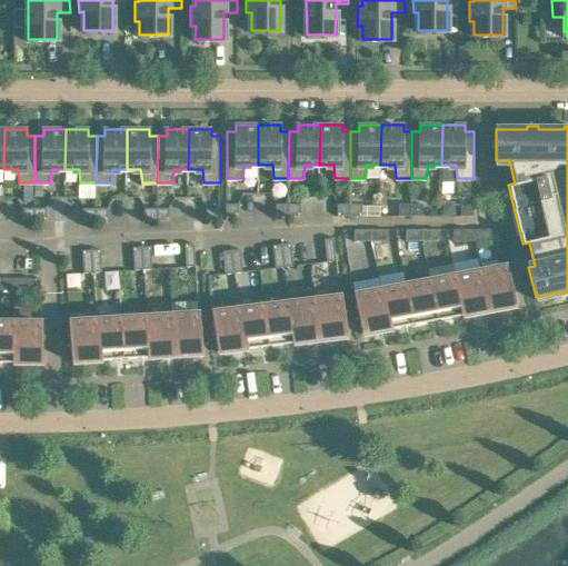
[(471,195),(471,178),(458,178),(458,195),(471,195)]
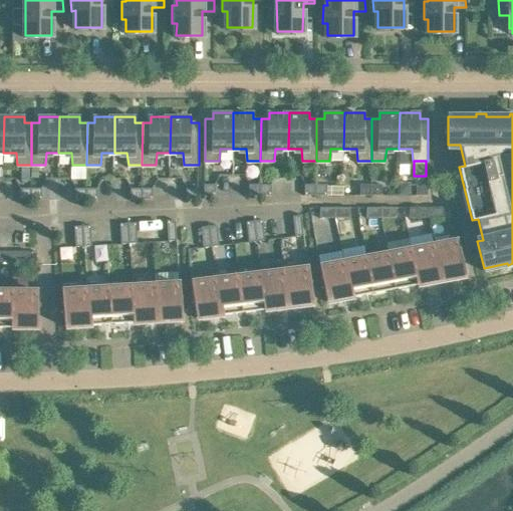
[(205,193),(217,193),(217,182),(205,182),(205,193)]
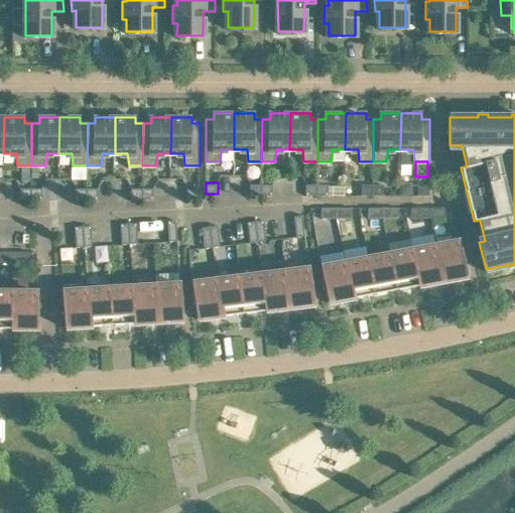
[(262,194),(262,182),(250,182),(250,194),(262,194)]
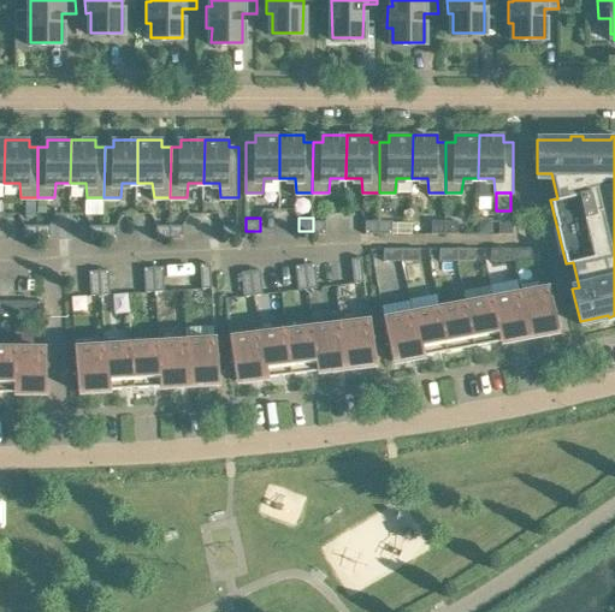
[(313,231),(326,231),(326,218),(313,218),(313,231)]
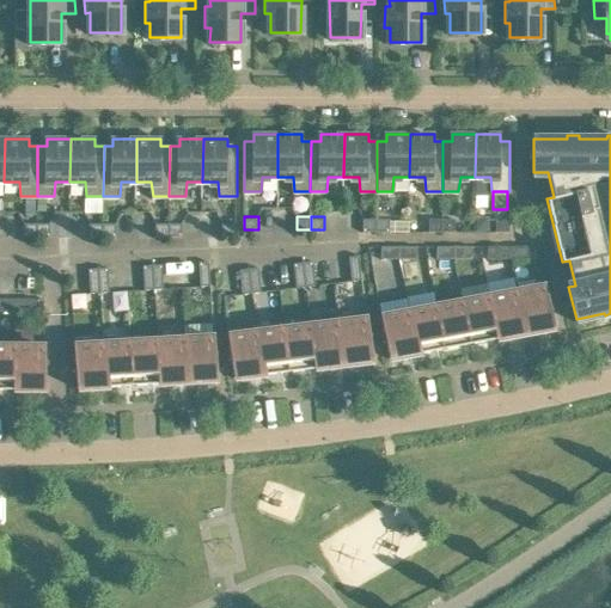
[(377,229),(377,216),(364,216),(362,229),(377,229)]
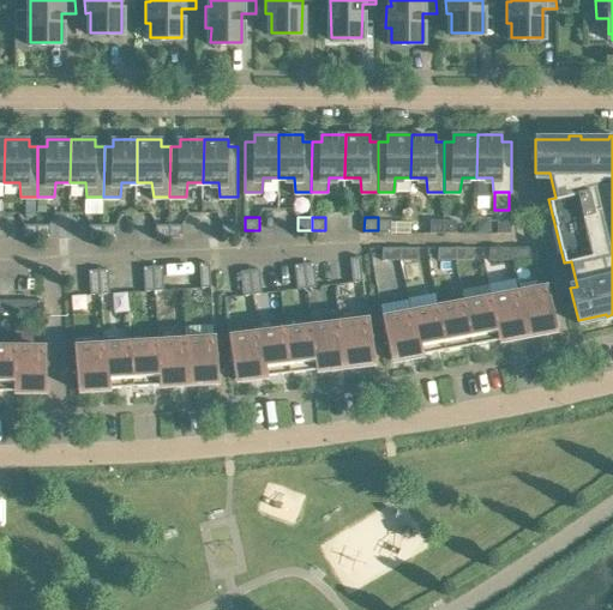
[(378,230),(391,230),(391,217),(378,217),(378,230)]
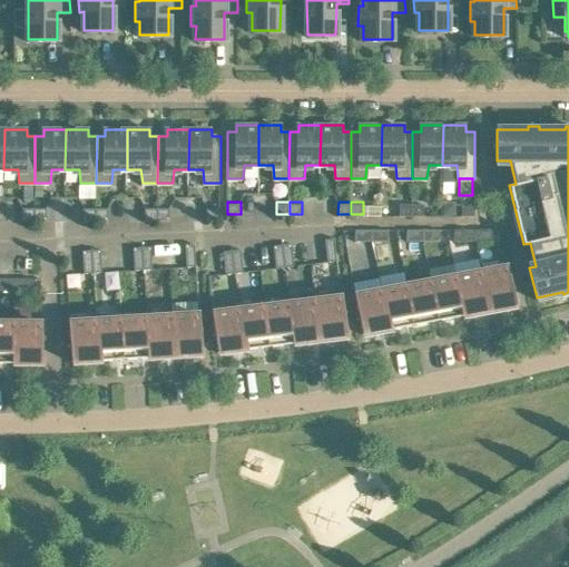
[(412,214),(412,202),(400,202),(400,214),(412,214)]
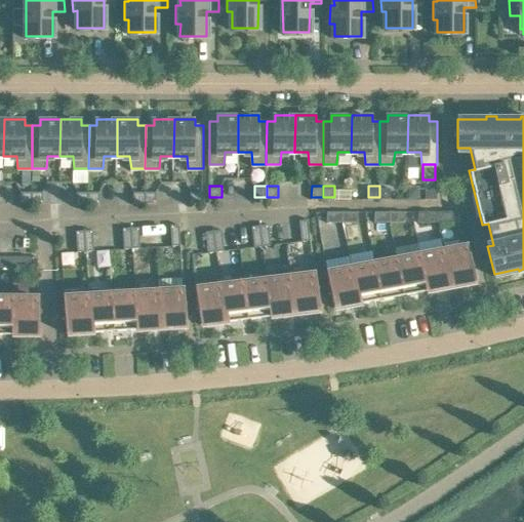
[(379,197),(391,197),(391,186),(379,186),(379,197)]
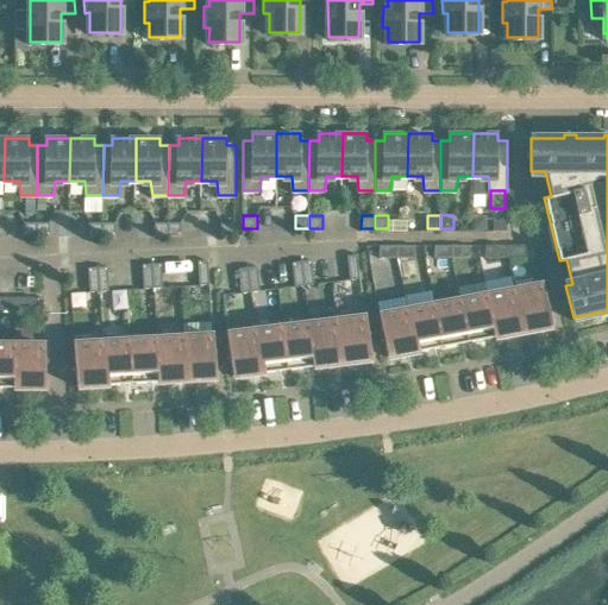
[(507,228),(507,215),(494,215),(494,228),(507,228)]
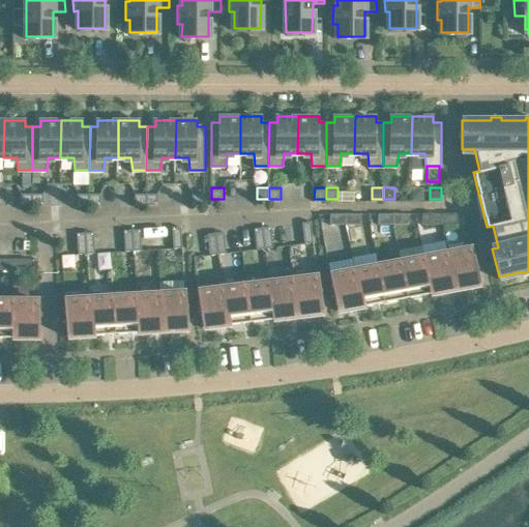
[(32,203),(32,192),(21,192),(21,203),(32,203)]
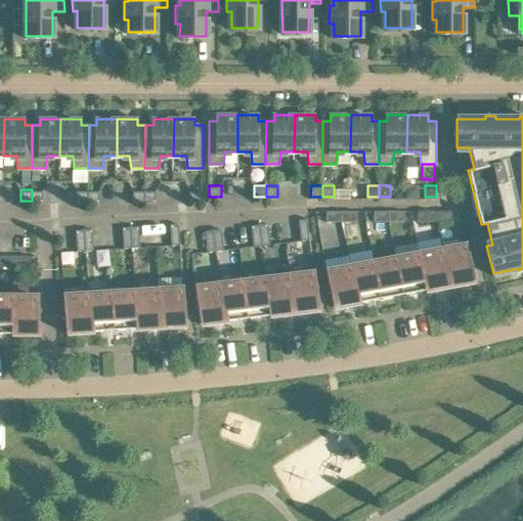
[(32,201),(43,201),(43,189),(32,189),(32,201)]
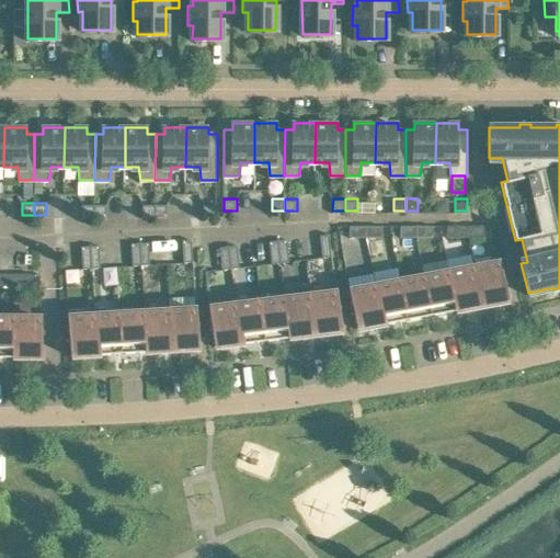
[(94,215),(94,203),(82,203),(82,215),(94,215)]
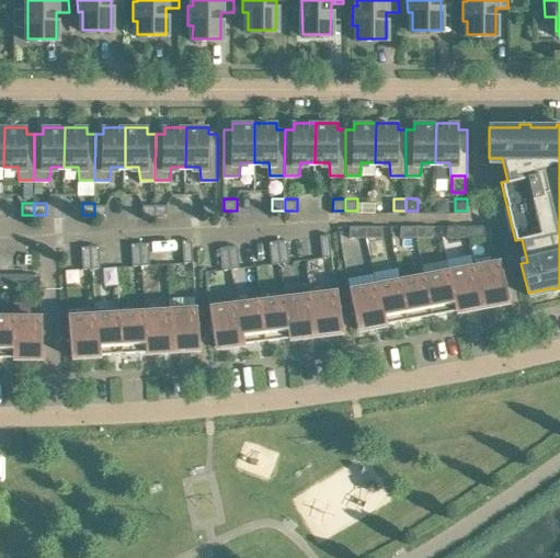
[(94,215),(106,215),(106,203),(94,203),(94,215)]
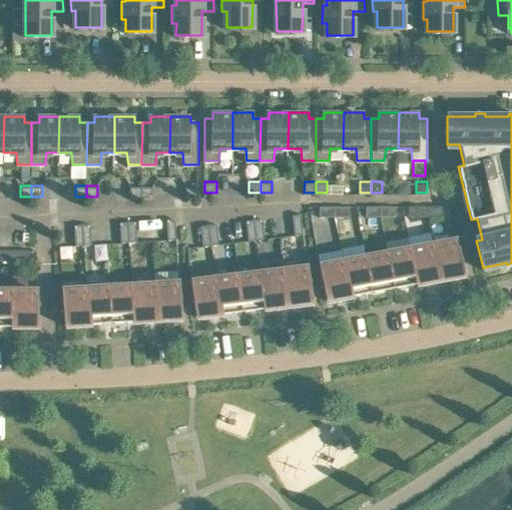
[(141,196),(141,185),(130,185),(130,196),(141,196)]
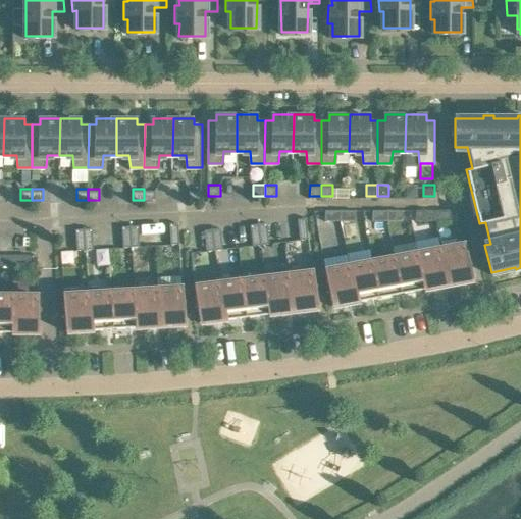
[(144,200),(156,200),(156,189),(144,189),(144,200)]
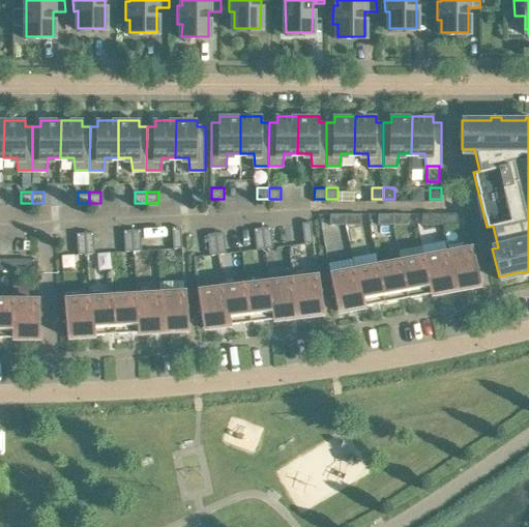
[(204,203),(204,192),(193,192),(193,203),(204,203)]
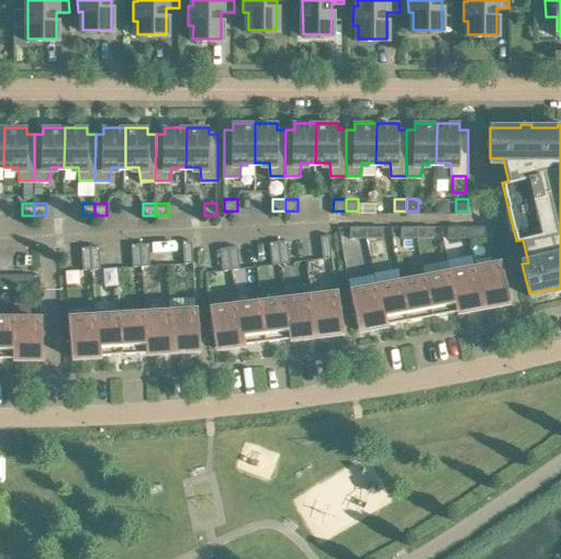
[(367,236),(367,224),(350,224),(350,236),(367,236)]
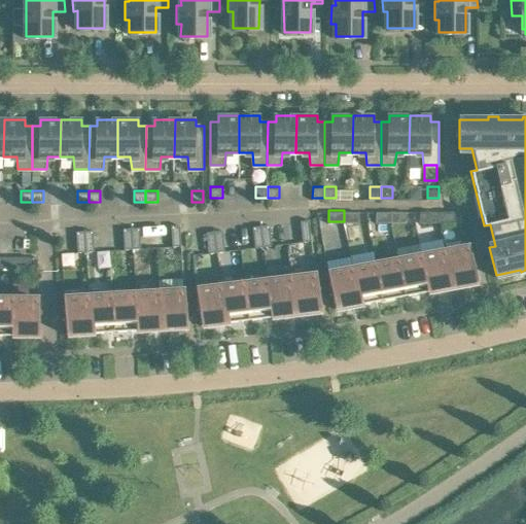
[(359,221),(359,211),(344,210),(344,221),(359,221)]
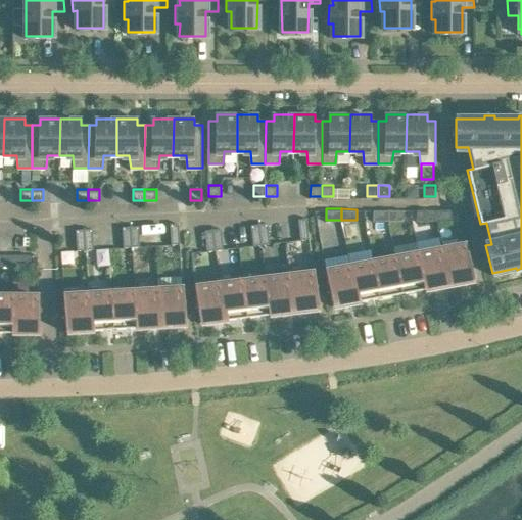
[(388,220),(388,209),(373,209),(373,220),(388,220)]
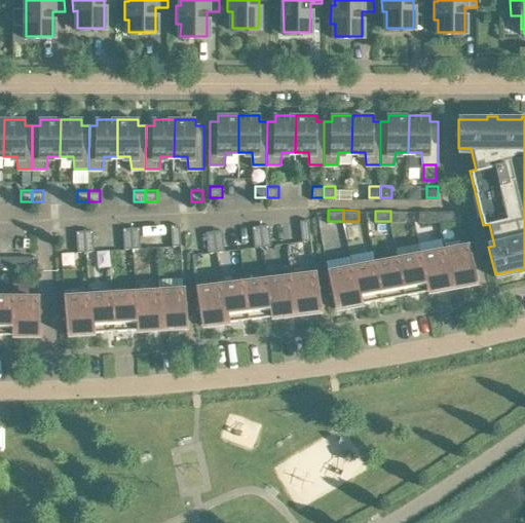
[(407,221),(407,211),(390,211),(390,221),(407,221)]
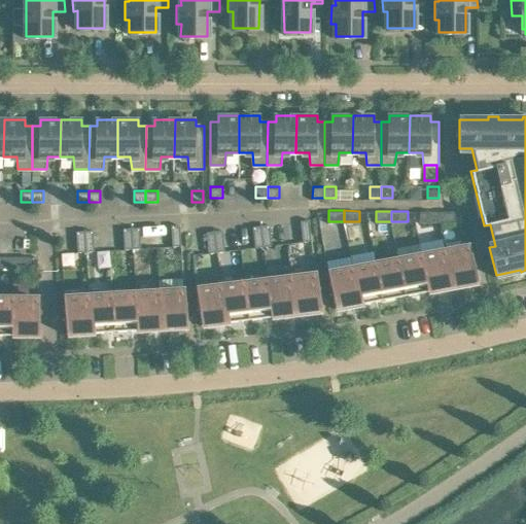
[(440,221),(440,211),(424,211),(424,221),(440,221)]
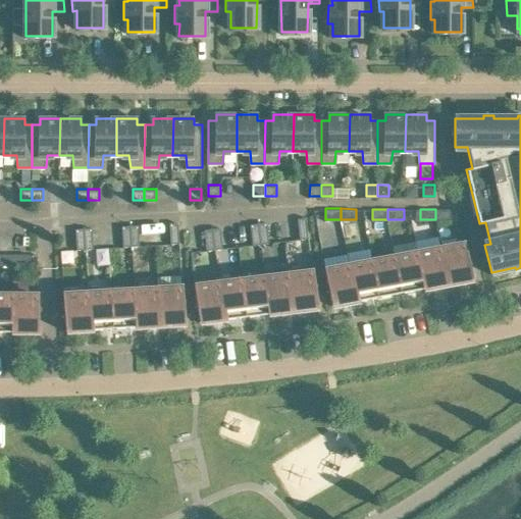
[(451,219),(451,209),(435,209),(435,219),(451,219)]
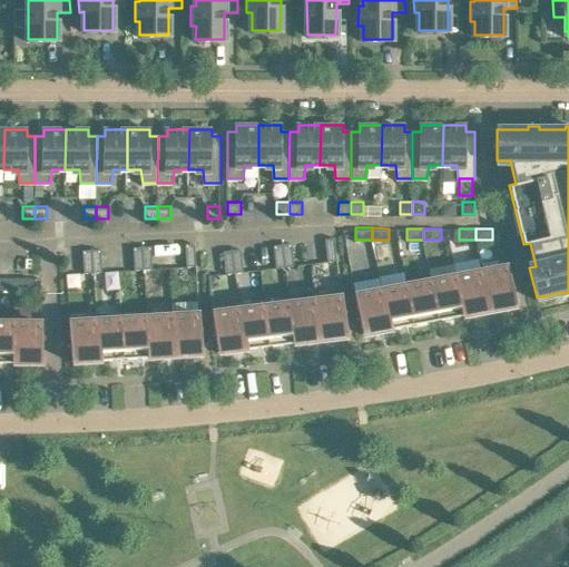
[(327,260),(337,258),(335,236),(325,237),(327,260)]
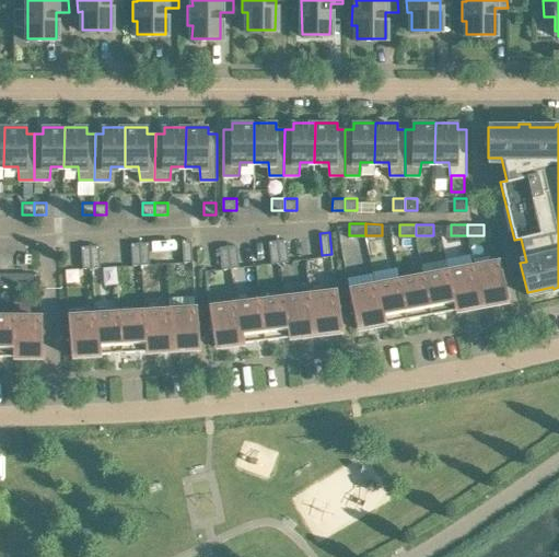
[(184,260),(194,259),(191,238),(182,238),(184,260)]
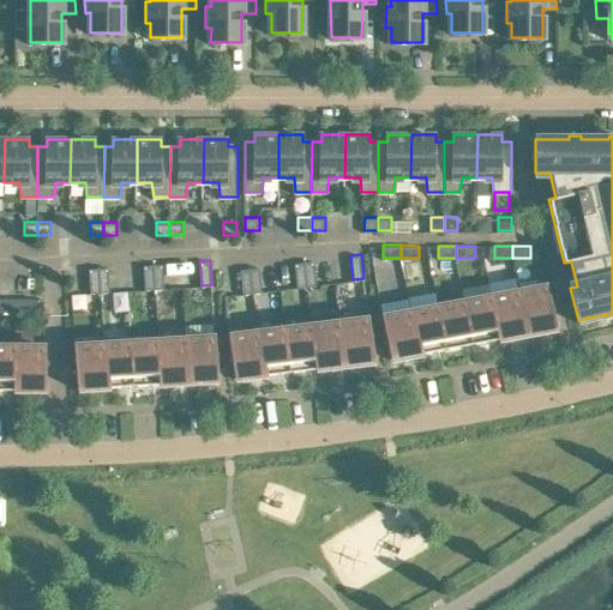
[(305,261),(307,285),(318,284),(314,260),(305,261)]
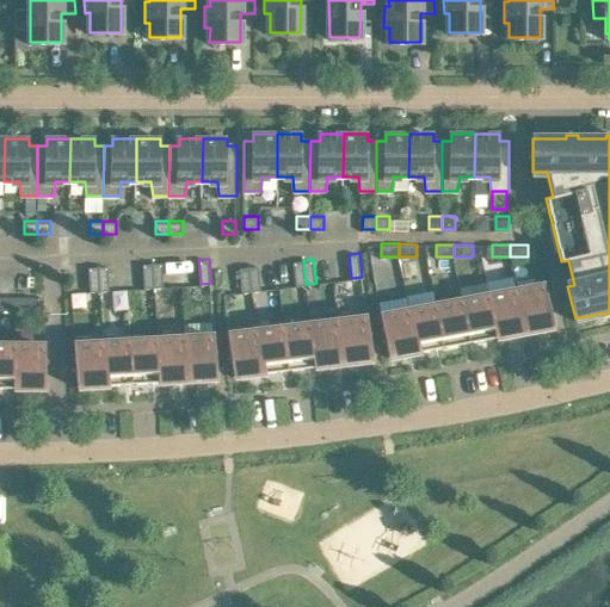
[(296,285),(306,284),(303,260),(294,261),(296,285)]
